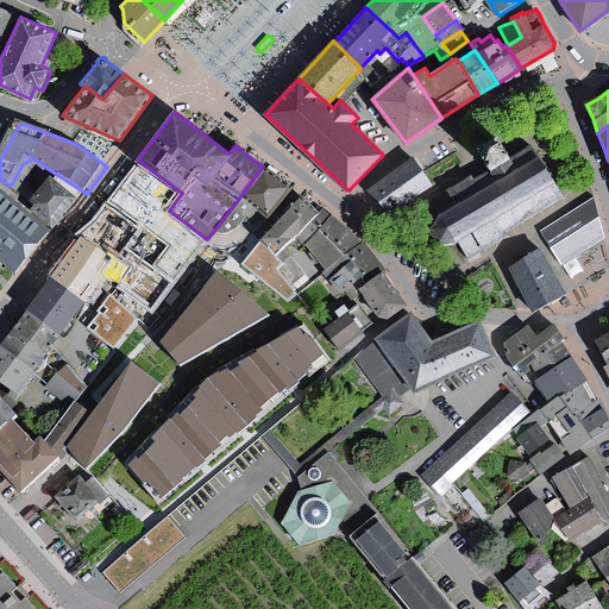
[(431,230),(439,243),(457,240),(468,257),(484,248),(485,249),(507,236),(504,230),(562,196),(553,182),(546,169),(545,167),(542,163),(539,157),(532,145),(509,159),(496,137),(477,149),(490,170),(473,181),(471,177),(433,200),(441,214),(431,230)]
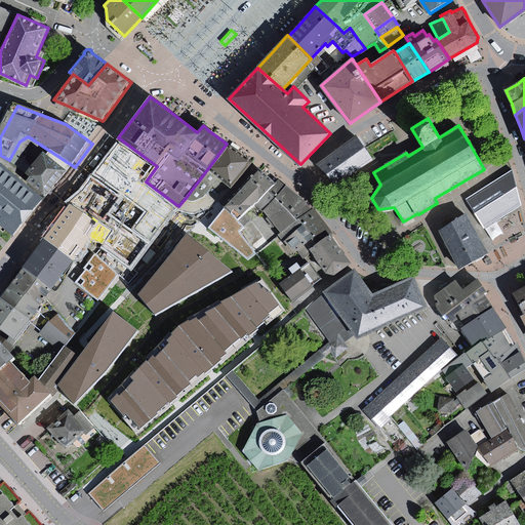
[(335,184),(370,159),(356,137),(321,163),(335,184)]
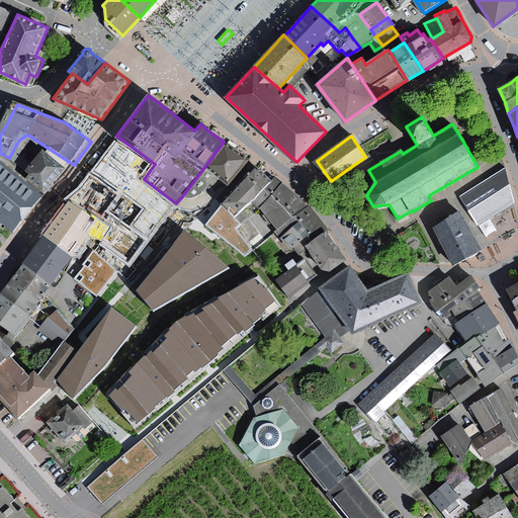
[(153,165),(116,140),(92,171),(143,206),(130,227),(107,209),(118,196),(90,175),(70,202),(90,217),(109,229),(101,245),(130,265),(175,207),(141,180),(153,165)]
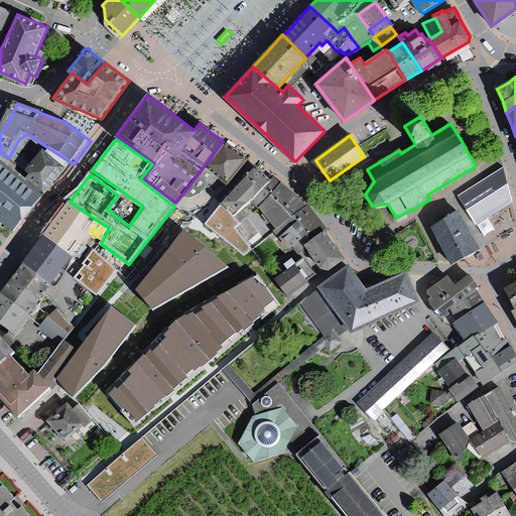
[(197,196),(200,192),(215,173),(228,182),(245,159),(227,145),(222,142),(205,165),(181,196),(185,197),(188,198),(192,197),(197,196)]
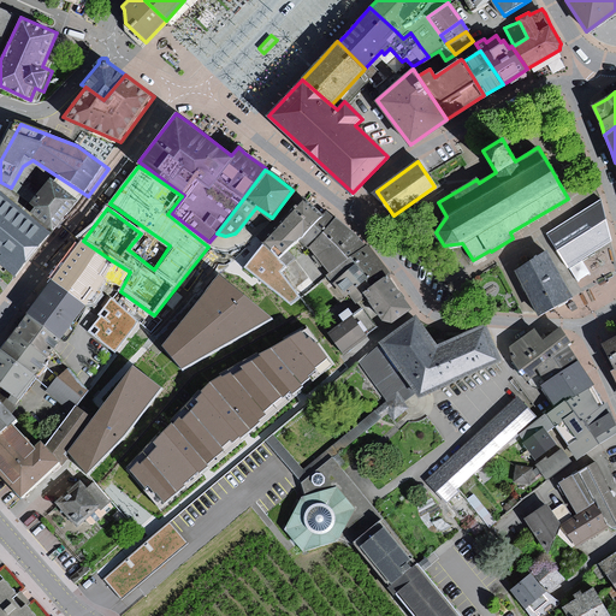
[(31,209),(52,227),(77,200),(54,181),(31,209)]
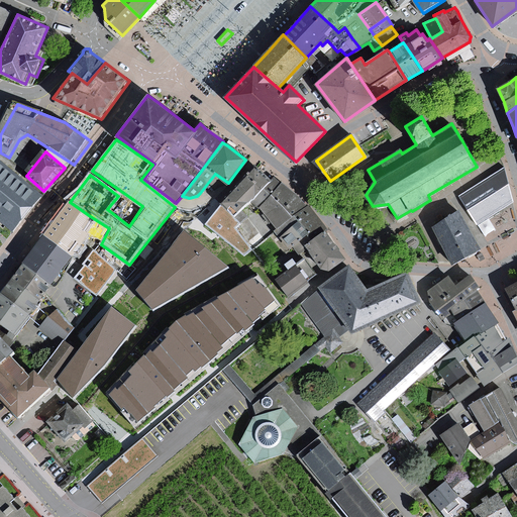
[(40,195),(0,161),(0,219),(12,229),(26,212),(40,195)]
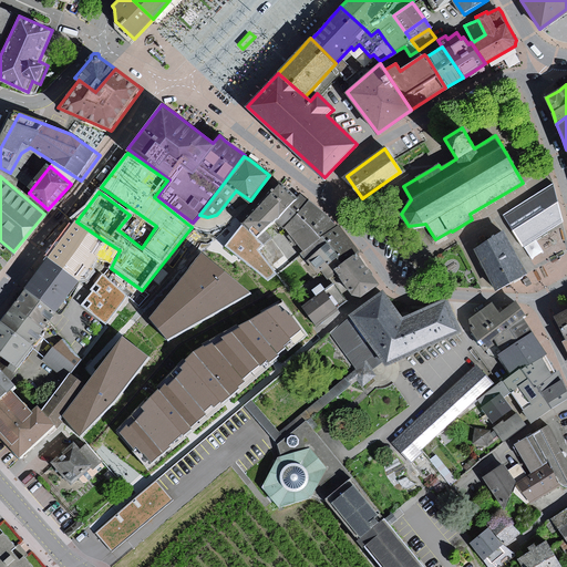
[(303,197),(300,195),(297,199),(287,191),(279,183),(243,226),(226,246),(269,280),(277,275),(257,251),(264,245),(256,238),(276,220),(285,227),(305,251),(301,253),(308,260),(319,274),(322,271),(329,278),(333,285),(326,290),(321,285),(313,290),(318,297),(303,307),(316,326),(338,309),(337,307),(344,300),(352,295),(360,297),(379,284),(371,274),(356,254),(358,251),(347,238),(337,225),(323,213),(308,200),(303,197)]
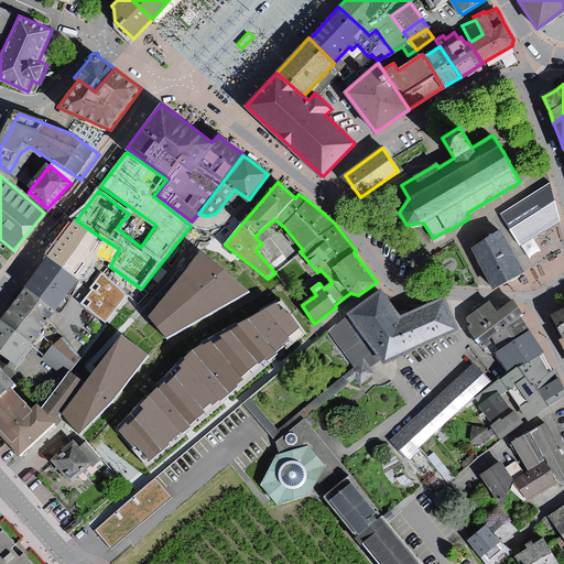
[(541,190),(502,214),(521,243),(560,219),(550,185),(541,190)]
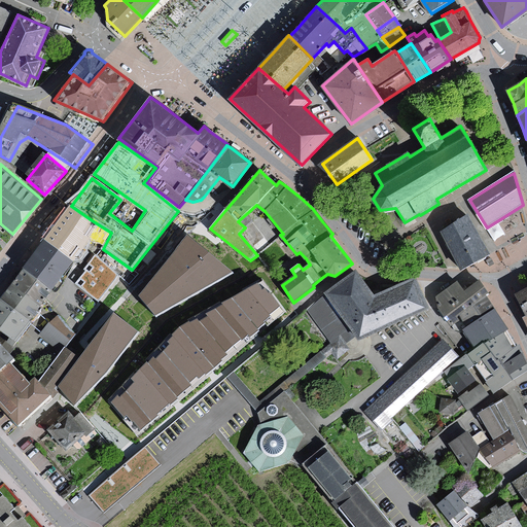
[(72,258),(88,239),(81,236),(92,220),(71,206),(60,222),(47,240),(25,269),(19,277),(13,284),(8,290),(2,299),(0,300),(0,328),(15,341),(30,319),(40,304),(50,288),(72,258)]
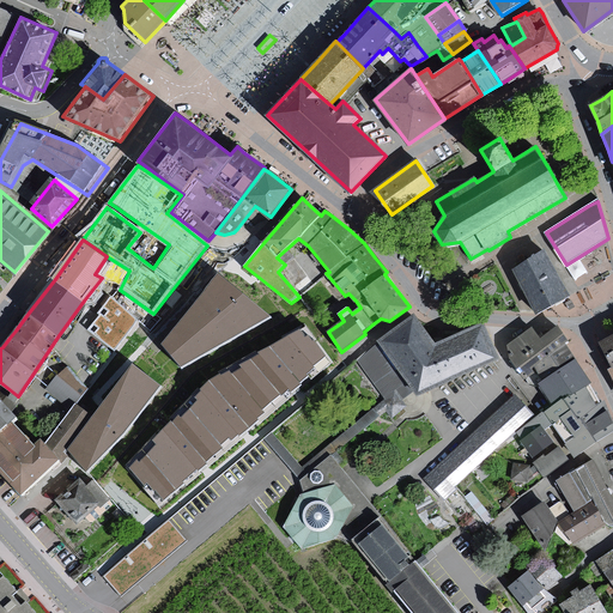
[(544,252),(514,268),(519,278),(538,311),(568,295),(544,252)]
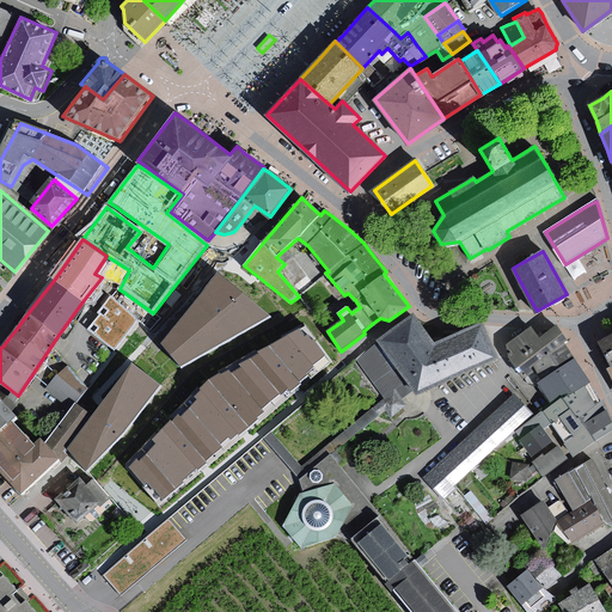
[(268,314),(218,275),(163,343),(183,363),(268,314)]
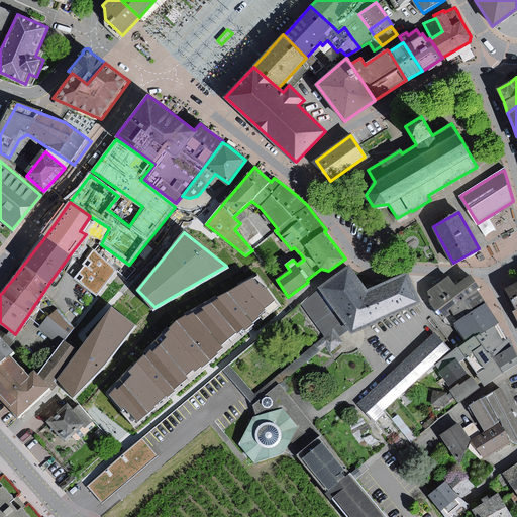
[(115,269),(93,251),(84,264),(85,265),(76,278),(95,293),(103,284),(112,272),(115,269)]
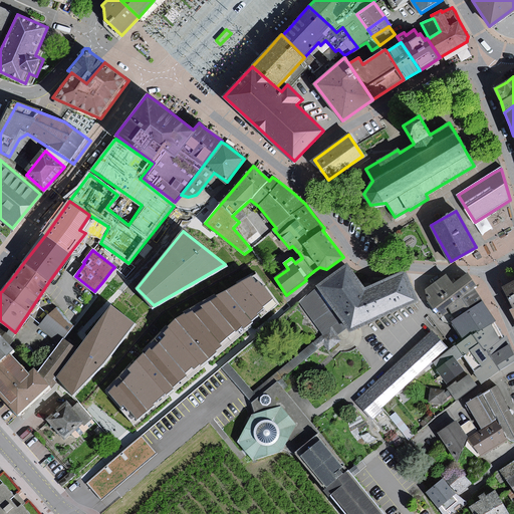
[(347,265),(317,286),(350,330),(419,298),(404,272),(365,289),(347,265)]
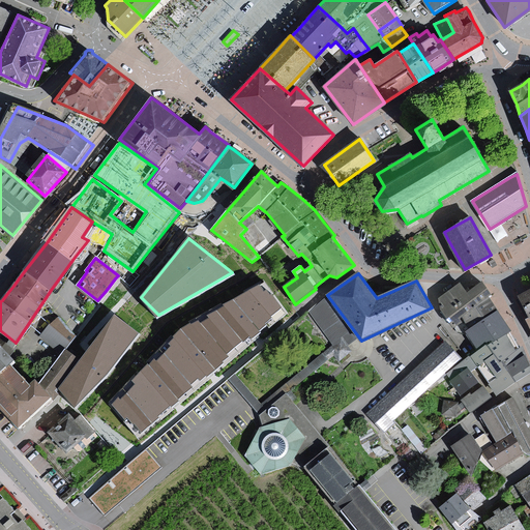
[(286,314),(261,282),(245,289),(224,303),(225,306),(207,316),(208,318),(201,323),(199,320),(180,328),(170,344),(172,346),(166,353),(156,362),(154,360),(150,364),(124,390),(113,404),(124,419),(129,416),(143,430),(152,422),(175,403),(179,400),(192,386),(210,373),(257,335),(286,314)]
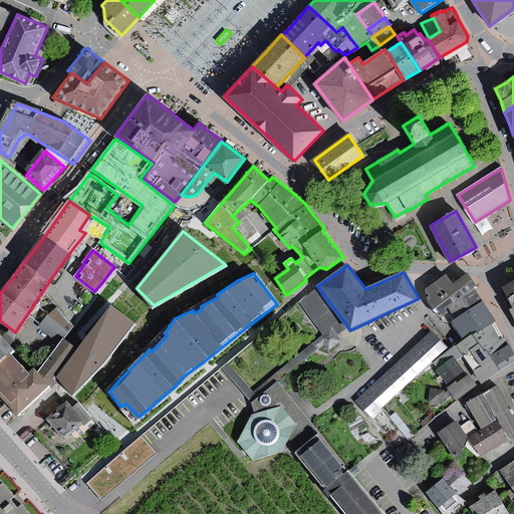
[(467,274),(455,283),(453,285),(446,275),(427,290),(429,300),(441,316),(447,311),(445,308),(448,305),(473,287),(475,285),(467,274)]
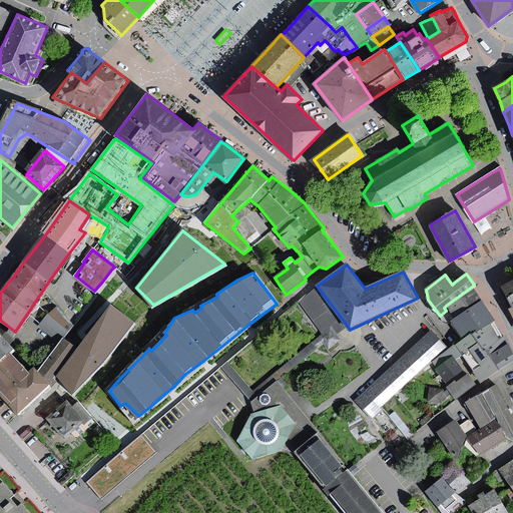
[(512,280),(502,287),(512,307),(512,306),(512,280)]
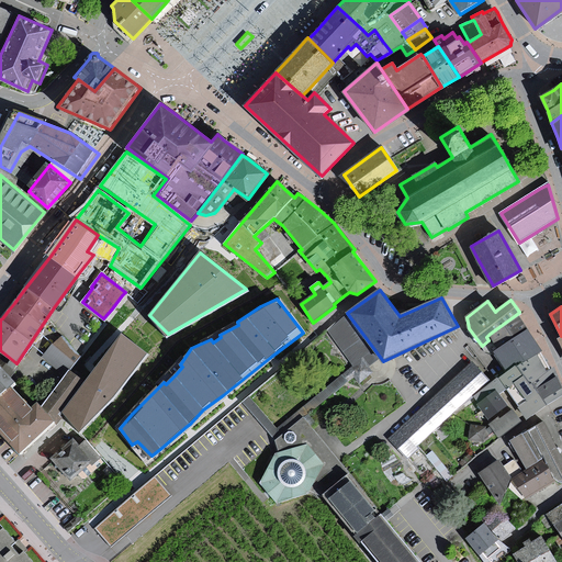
[(525,325),(517,314),(490,334),(498,348),(527,329),(525,325)]
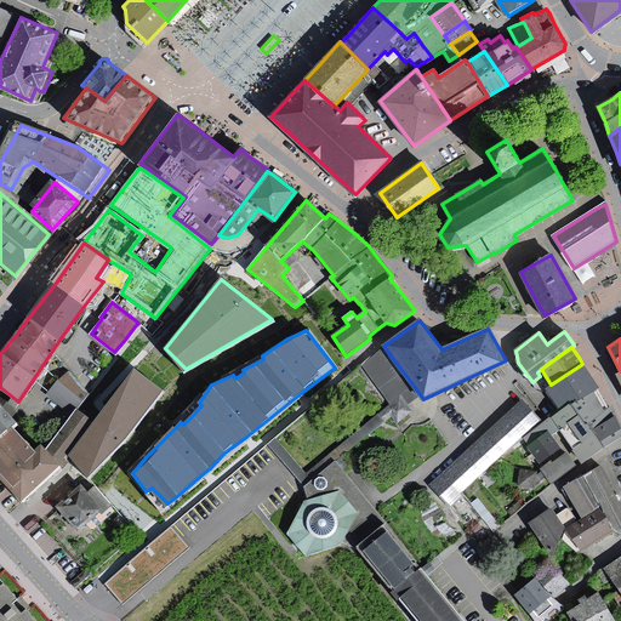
[(570,404),(571,406),(592,391),(598,388),(590,376),(582,364),(551,385),(546,388),(560,410),(570,404)]
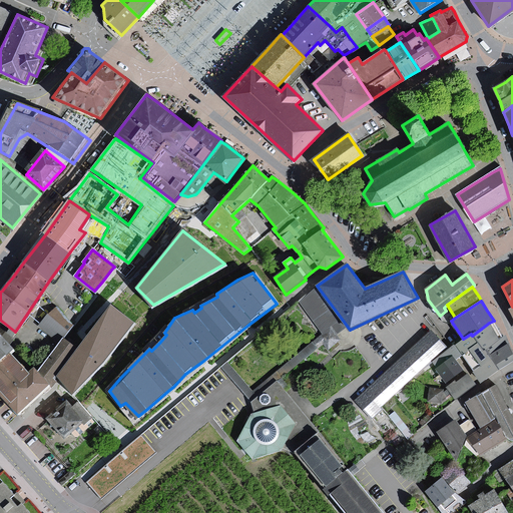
[(72,325),(56,307),(40,325),(59,340),(72,325)]
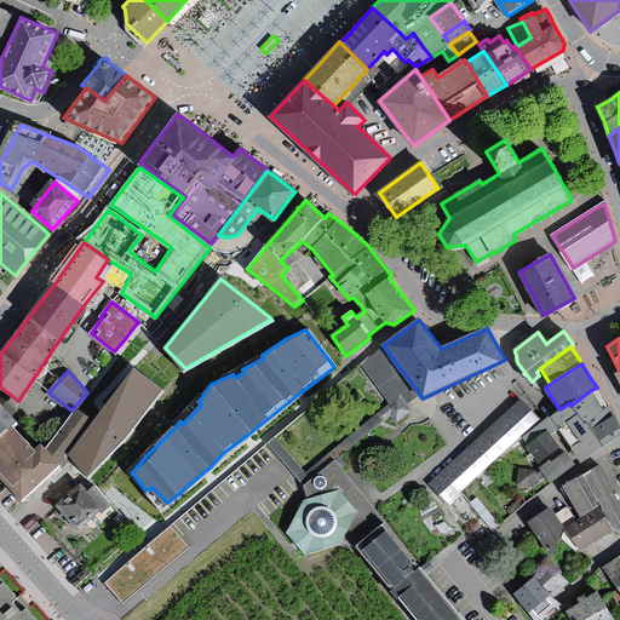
[(158,389),(135,371),(70,454),(89,474),(158,389)]
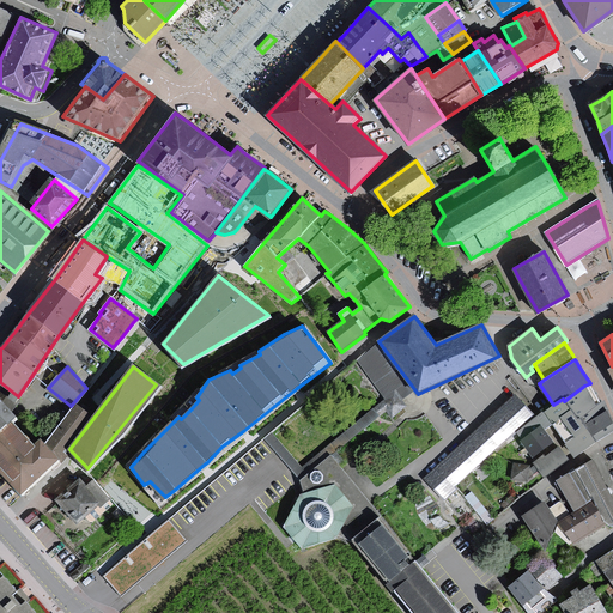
[(575,456),(596,441),(586,425),(581,419),(598,407),(592,396),(584,386),(564,401),(563,399),(553,405),(544,412),(553,424),(566,442),(565,444),(575,456)]
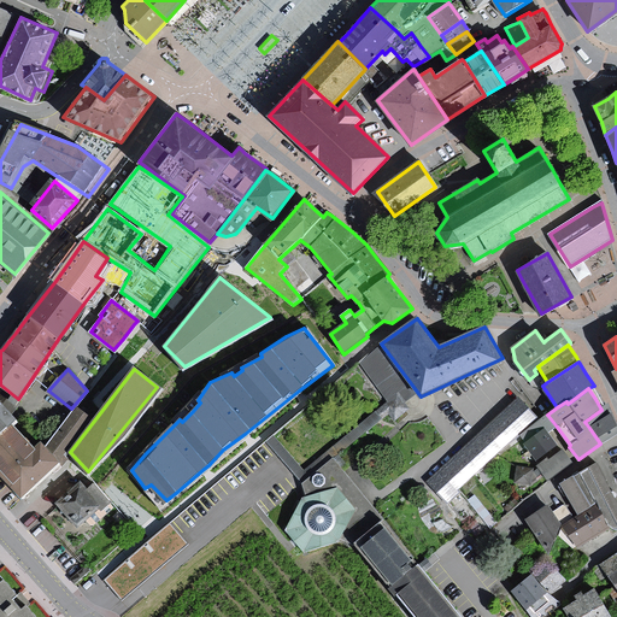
[(533,417),(517,400),(430,481),(448,500),(458,491),(456,488),(533,417)]
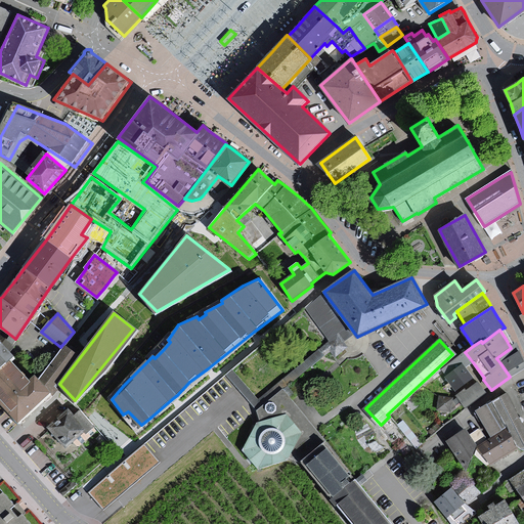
[(75,352),(63,346),(39,380),(35,376),(30,380),(10,360),(14,358),(0,343),(0,397),(20,421),(52,393),(57,389),(54,385),(75,352)]
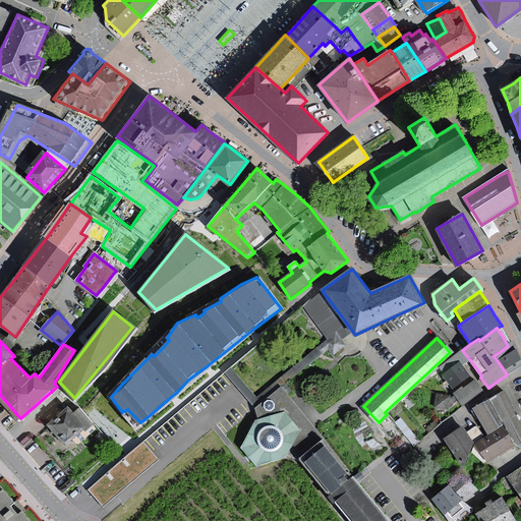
[(520,360),(517,349),(514,342),(508,346),(494,356),(498,361),(507,374),(517,368),(520,365),(520,360)]
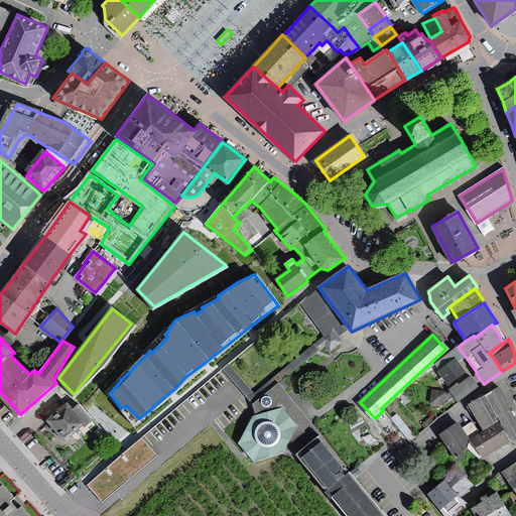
[(458,362),(466,357),(458,347),(434,364),(441,371),(439,372),(449,386),(457,381),(459,383),(469,376),(458,362)]
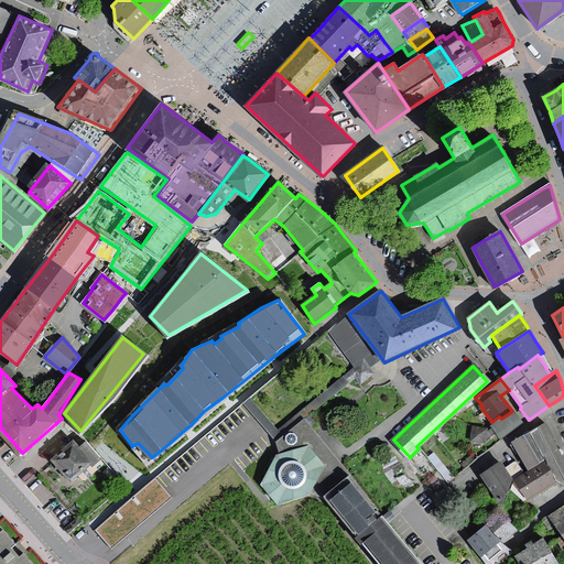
[(522,422),(514,411),(501,421),(500,419),(491,425),(501,437),(522,422)]
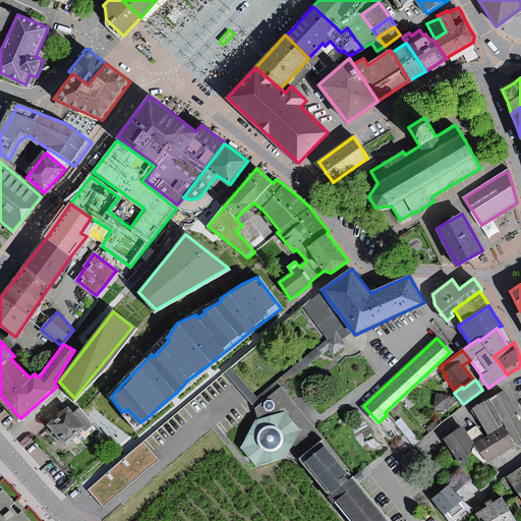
[(390,520),(354,475),(350,470),(324,439),(282,388),(256,408),(259,419),(254,420),(241,447),(249,457),(256,466),(284,458),(287,454),(300,460),(329,496),(349,520),(390,520)]
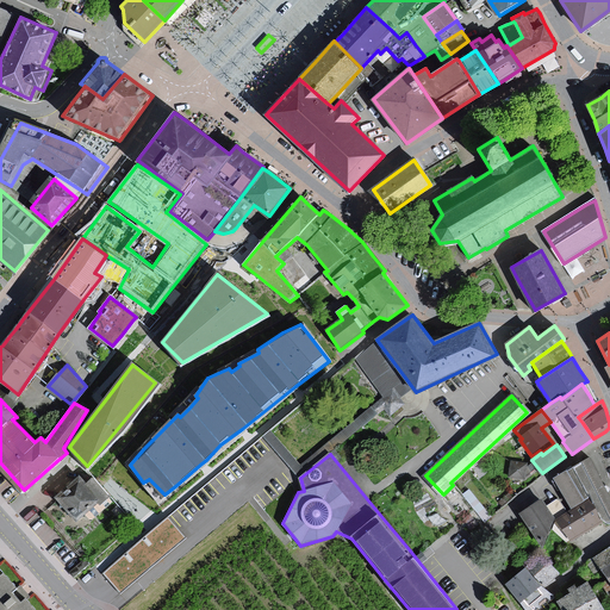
[(570,470),(555,479),(573,510),(558,521),(571,541),(587,530),(603,520),(608,526),(609,523),(609,498),(605,489),(589,459),(573,467),(570,470)]
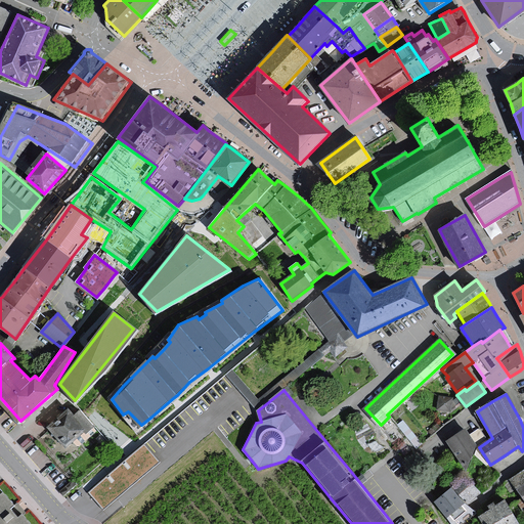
[(450,411),(452,398),(440,396),(438,409),(450,411)]
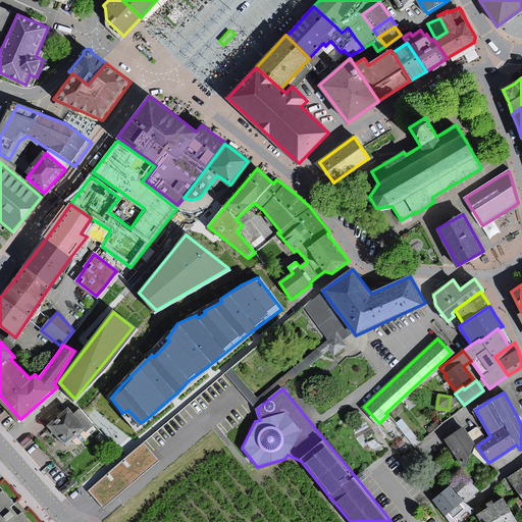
[(85,428),(66,409),(49,424),(67,445),(85,428)]
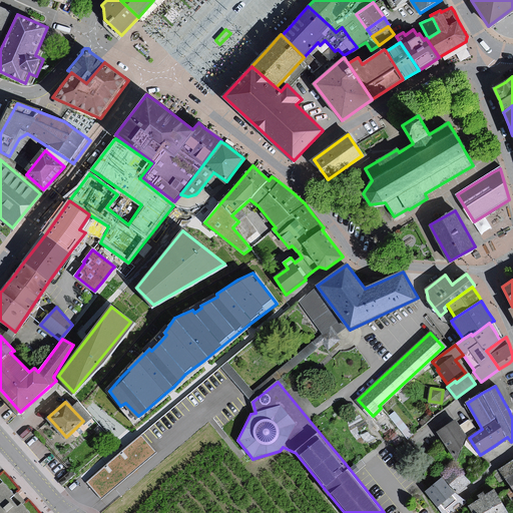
[(475,429),(469,420),(459,427),(455,421),(450,424),(437,432),(456,459),(466,436),(475,429)]
